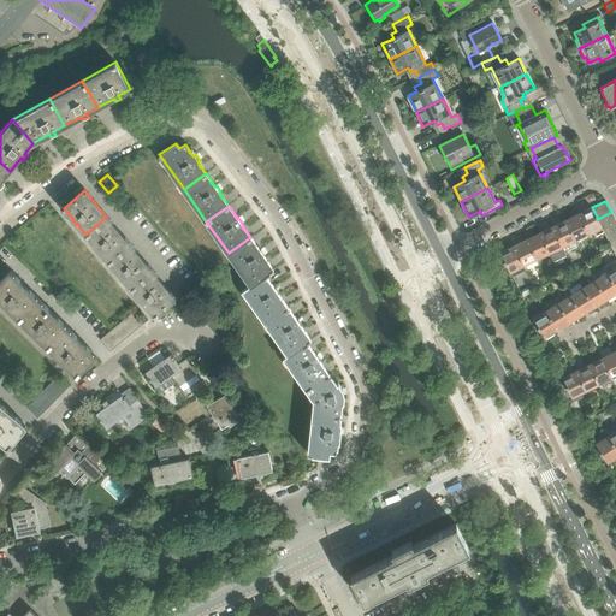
[(600,226),(598,219),(592,207),(592,208),(591,207),(579,214),(587,234),(590,238),(592,237),(590,232),(593,231),(596,236),(604,231),(600,226)]
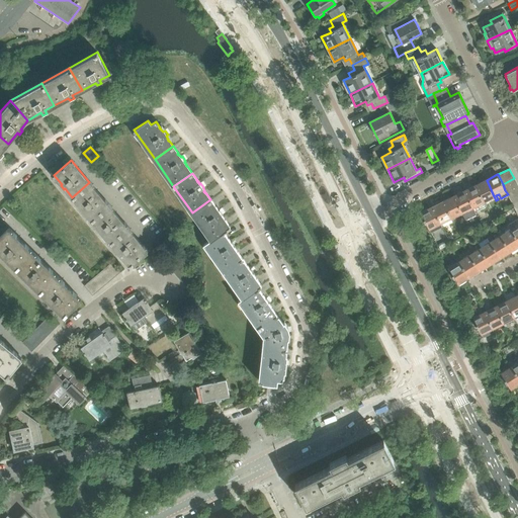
[(505,190),(517,184),(514,178),(503,184),(505,190)]
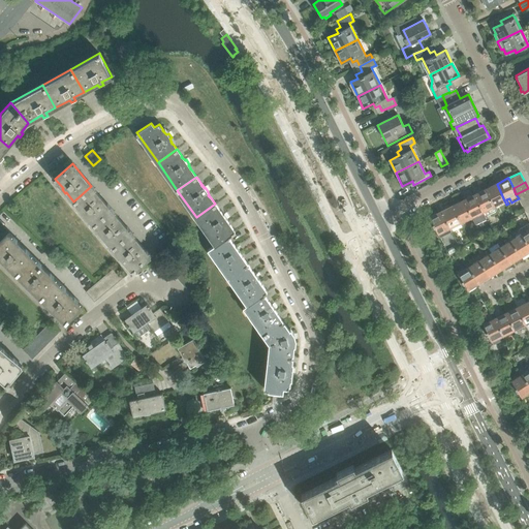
[(504,200),(497,184),(486,189),(494,207),(496,210),(497,210),(495,206),(504,200)]
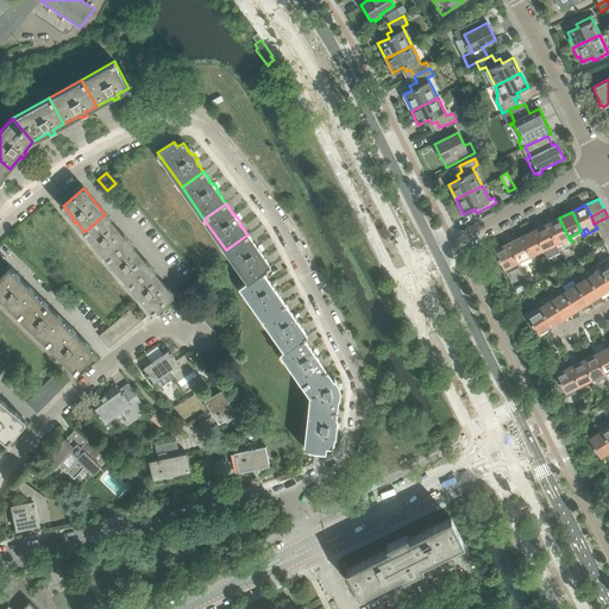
[(127,240),(105,214),(85,232),(94,243),(93,244),(98,249),(99,248),(107,257),(127,240)]
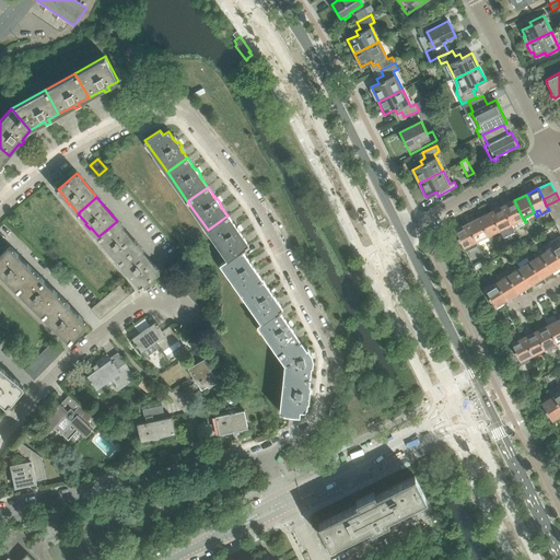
[(549,211),(559,205),(559,201),(559,199),(546,206),(549,210),(549,211)]
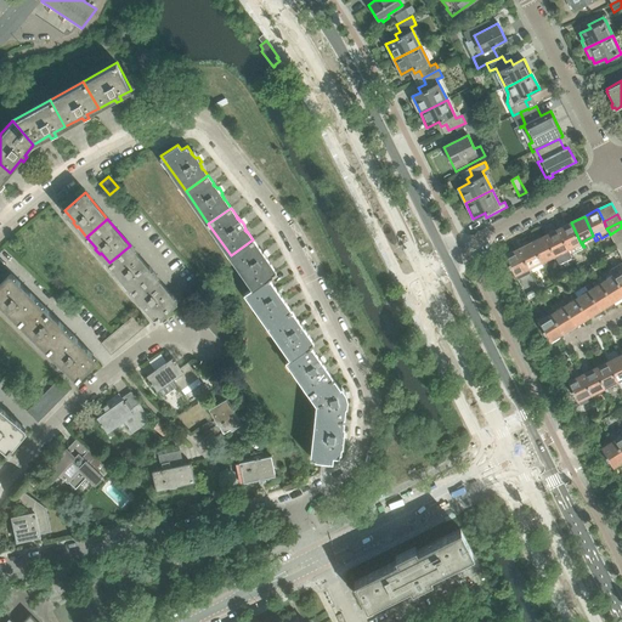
[(581,243),(571,222),(558,228),(567,249),(570,254),(571,253),(572,254),(583,248),(582,247),(583,247),(581,243)]
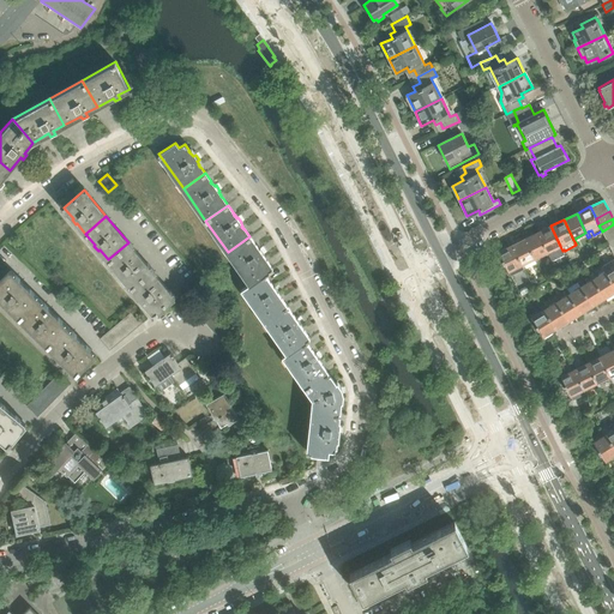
[(613,239),(613,224),(602,232),(608,242),(613,239)]
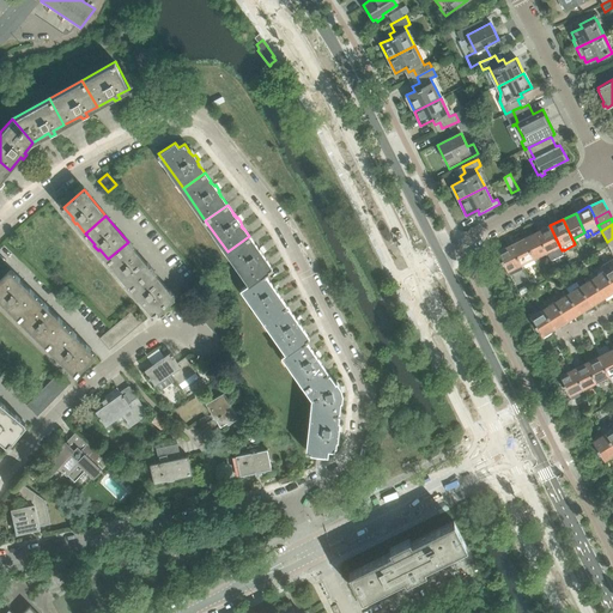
[(559,246),(550,225),(536,232),(546,252),(548,256),(551,255),(548,250),(559,246)]
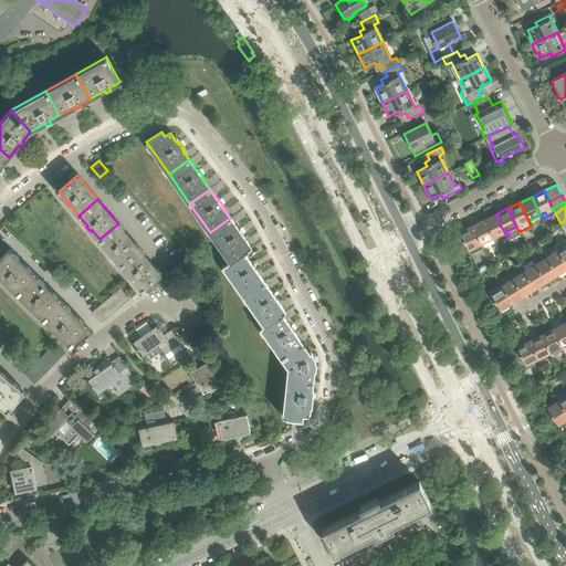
[(504,232),(495,215),(484,220),(492,239),(494,243),(496,242),(494,238),(504,232)]
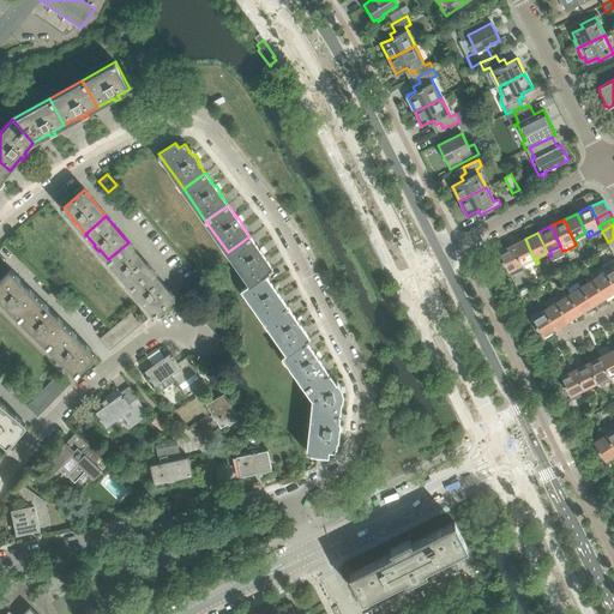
[(265,260),(264,258),(265,258),(263,256),(264,254),(260,248),(259,250),(257,247),(254,246),(256,245),(250,236),(228,252),(251,284),(264,274),(272,269),(266,260),(265,260)]
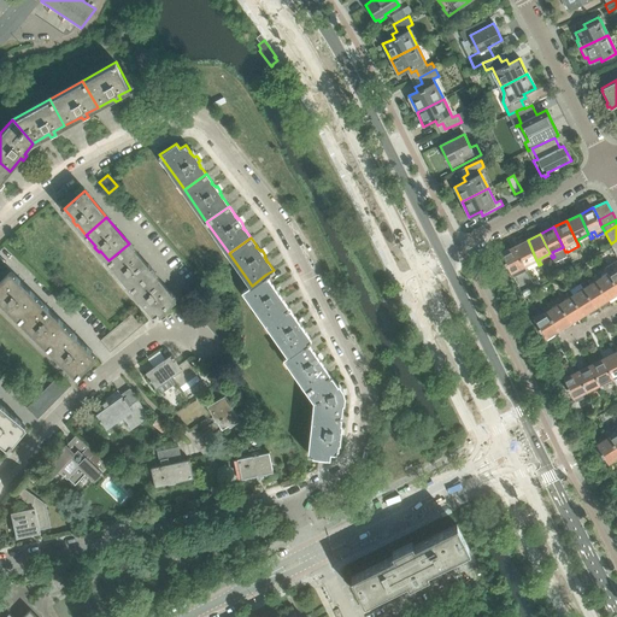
[(536,260),(528,240),(515,247),(527,271),(528,270),(526,265),(536,260)]
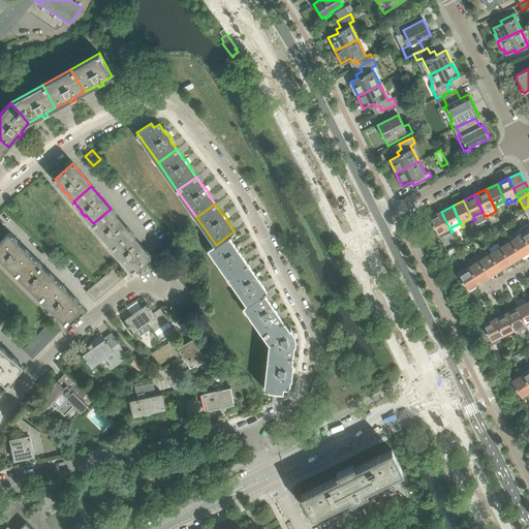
[(130,231),(111,209),(93,223),(101,234),(100,235),(104,239),(105,239),(112,247),(130,231)]
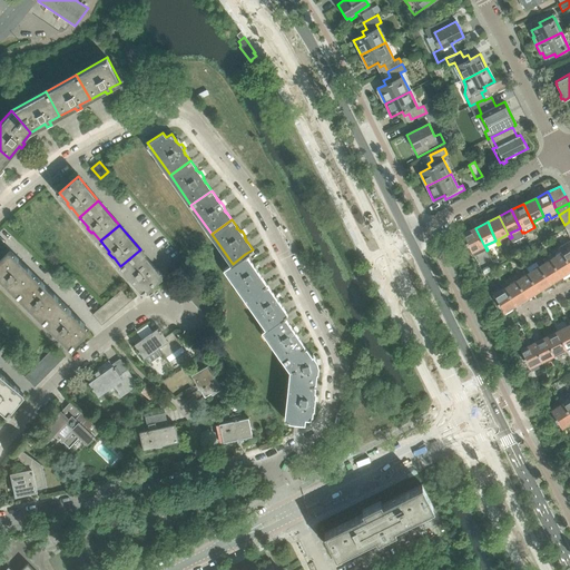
[(487,251),(475,228),(462,234),(467,242),(465,242),(468,245),(471,252),(479,248),(481,253),(487,251)]
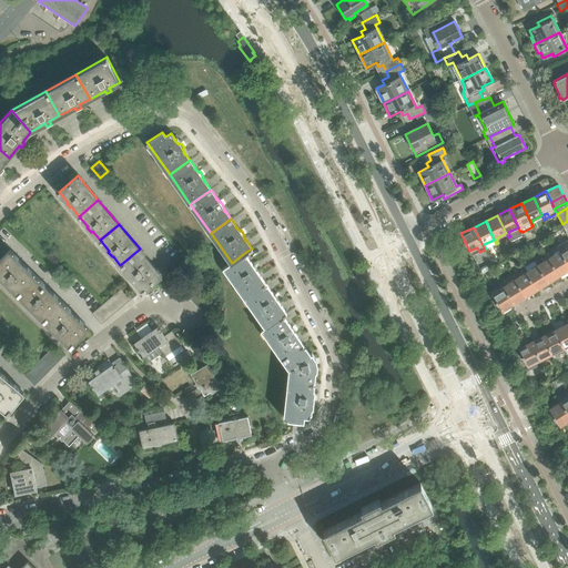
[(567,246),(561,251),(559,246),(557,249),(559,252),(567,265),(567,246)]
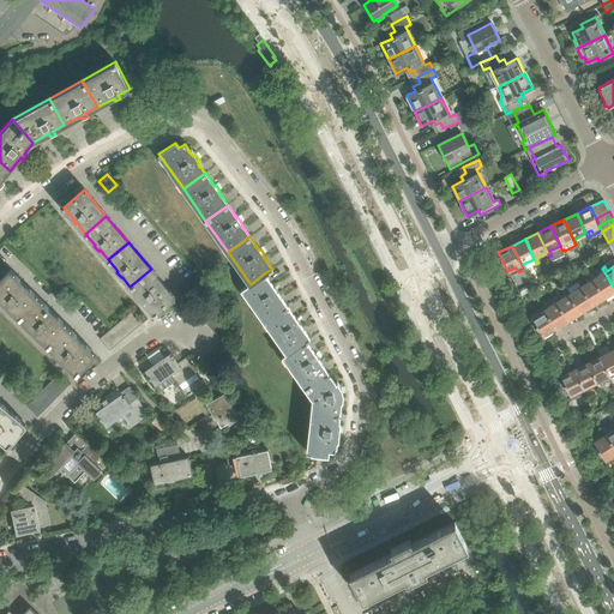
[(174,296),(151,269),(130,287),(140,299),(139,299),(143,304),(144,304),(154,314),(174,296)]
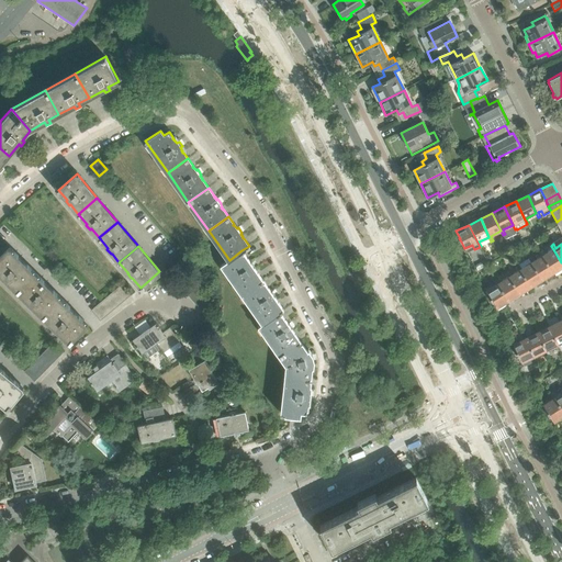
[(35,273),(9,248),(0,256),(0,273),(2,277),(1,277),(6,281),(7,281),(18,291),(35,273)]
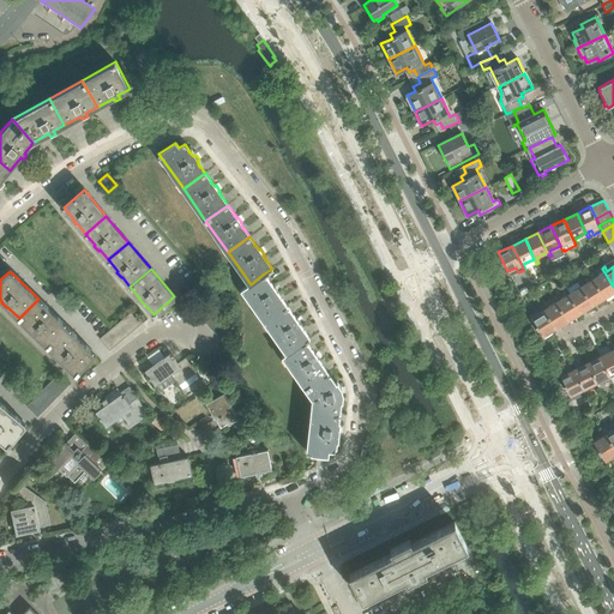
[(613,292),(613,287),(605,272),(595,278),(593,275),(589,276),(593,281),(605,299),(613,292)]
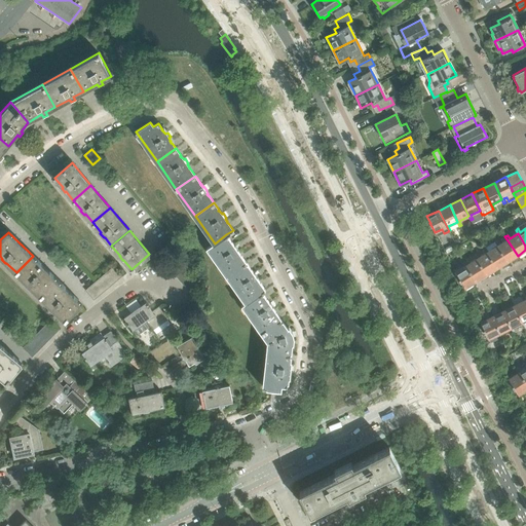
[(240,256),(238,254),(239,253),(238,251),(238,250),(235,246),(234,247),(233,243),(232,245),(231,242),(226,234),(215,243),(208,248),(227,275),(246,262),(240,255),(240,256)]
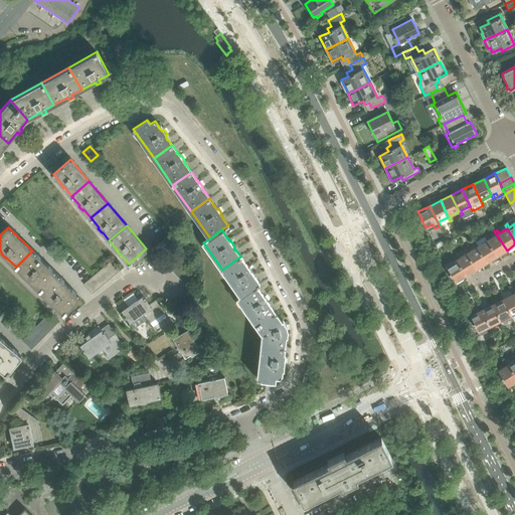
[(507,250),(497,235),(489,240),(487,236),(485,237),(487,241),(497,256),(507,250)]
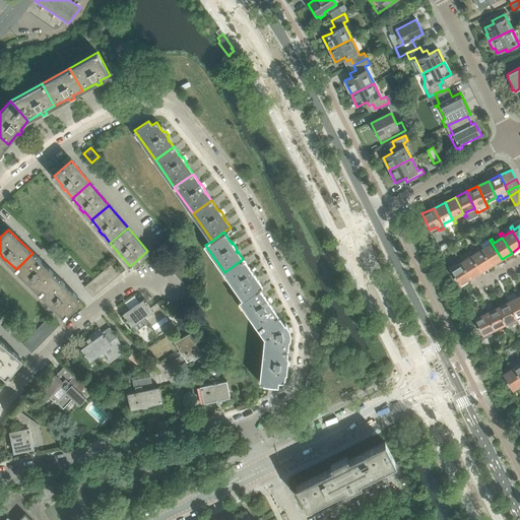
[(502,259),(492,244),(482,249),(480,245),(478,246),(481,250),(492,265),(502,259)]
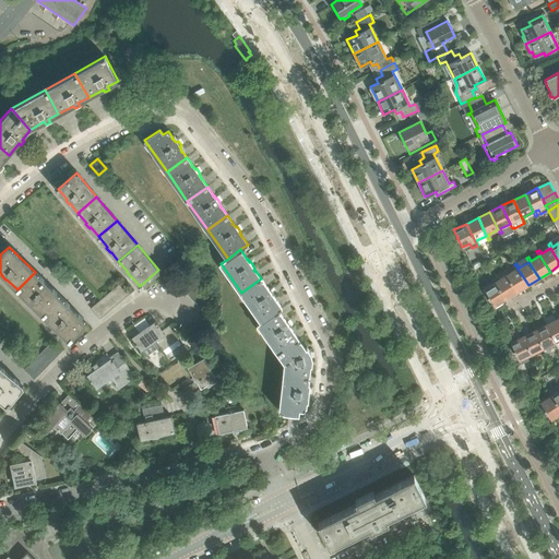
[(528,285),(518,269),(508,274),(506,271),(503,272),(506,275),(516,293),(528,285)]
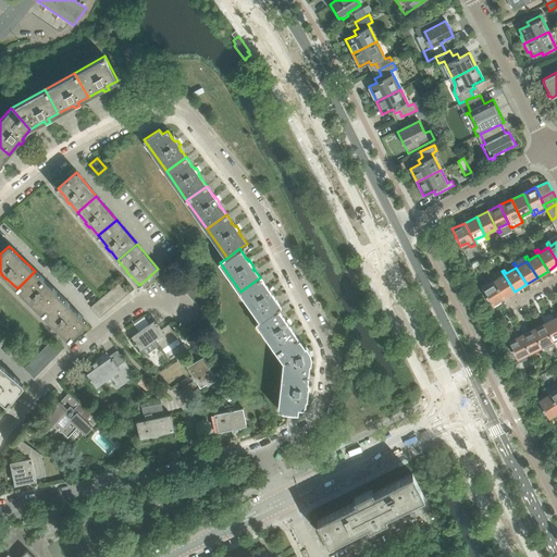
[(61,297),(35,271),(17,288),(28,299),(27,300),(32,305),(33,304),(44,314),(61,297)]
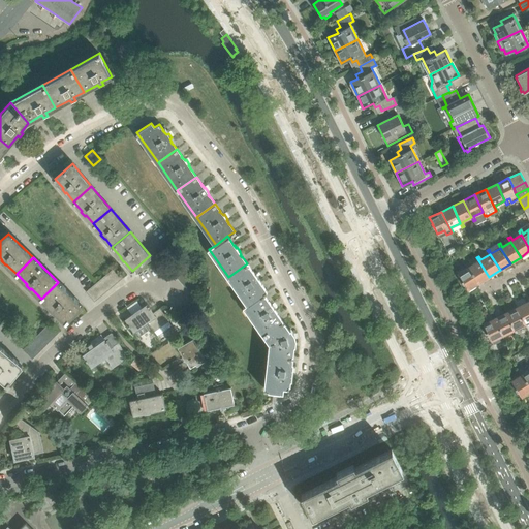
[(169,271),(180,261),(176,257),(166,266),(169,271)]
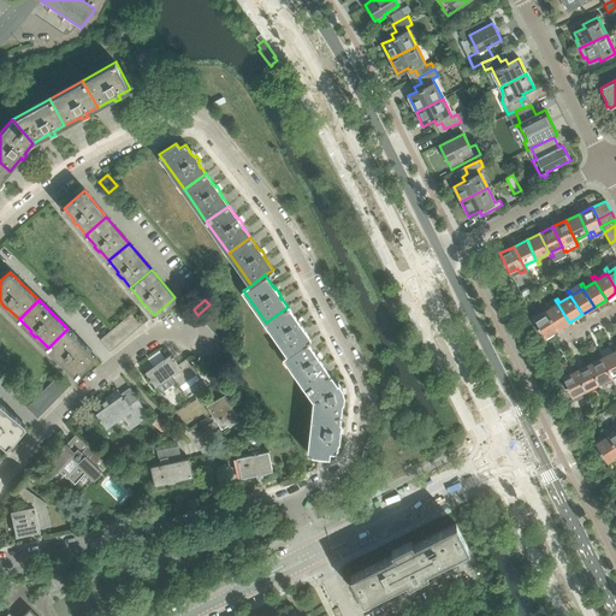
[(569,323),(557,303),(548,309),(545,306),(543,307),(557,330),(569,323)]
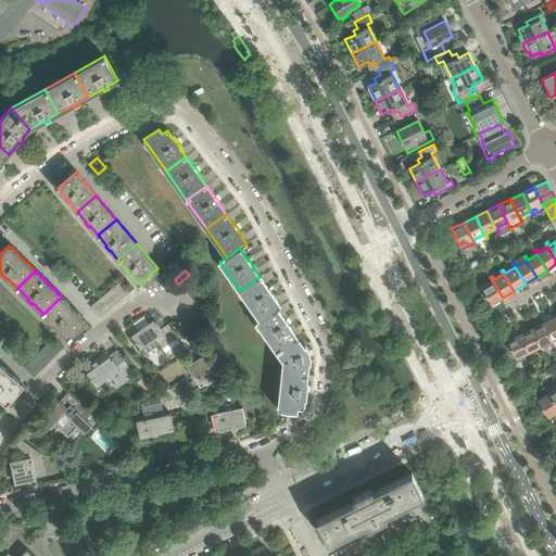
[(182,289),(193,279),(189,275),(178,285),(182,289)]
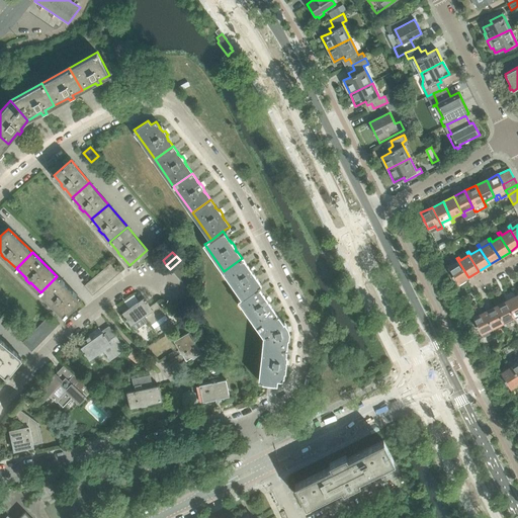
[(255,278),(254,276),(255,276),(253,274),(254,273),(251,268),(250,269),(248,267),(246,266),(247,265),(242,258),(224,271),(243,298),(258,287),(261,285),(256,278),(255,278)]
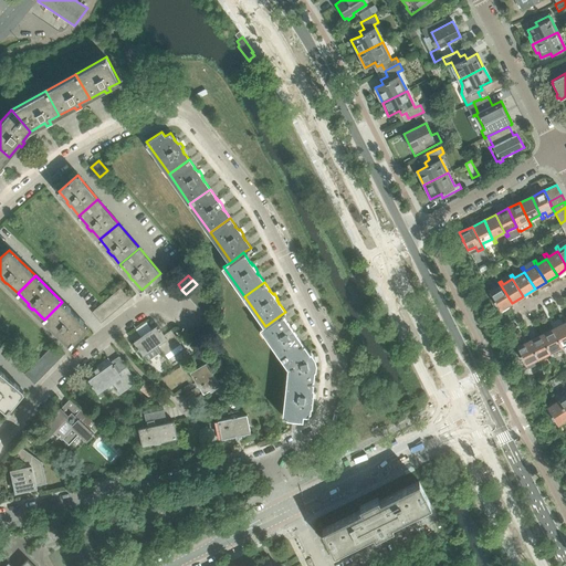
[(512,303),(499,282),(498,283),(500,286),(490,293),(494,300),(493,301),(495,304),(496,303),(501,311),(512,303)]
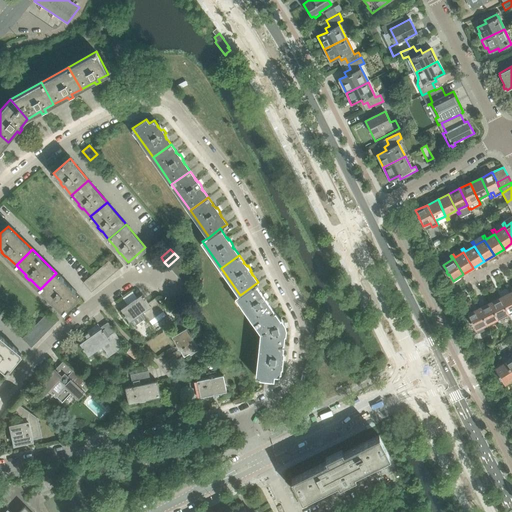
[(172,270),(182,262),(178,257),(168,266),(172,270)]
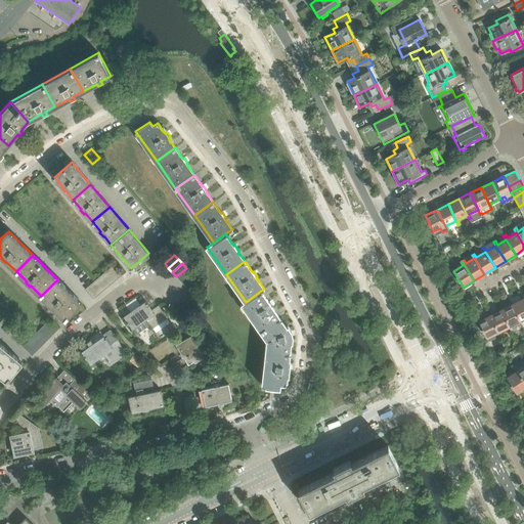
[(122,275),(113,265),(108,269),(117,279),(122,275)]
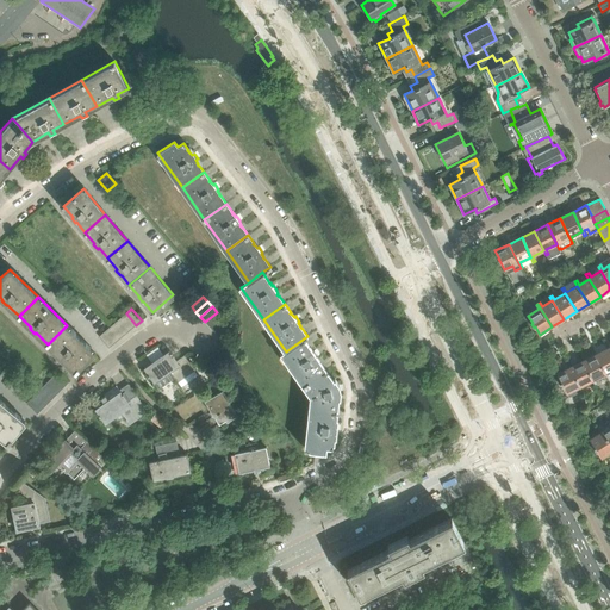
[(210,328),(222,317),(217,312),(205,322),(210,328)]
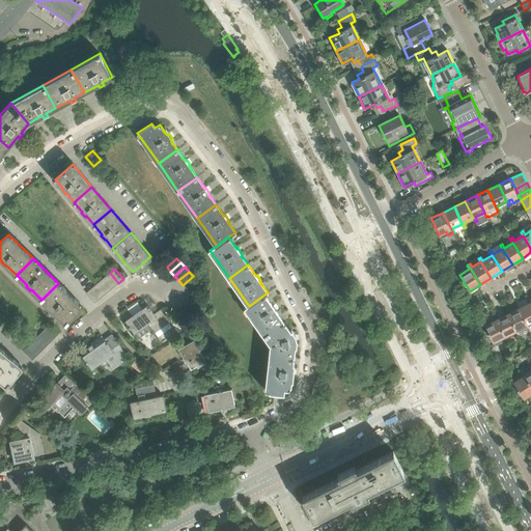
[(118,283),(110,273),(105,277),(114,287),(118,283)]
